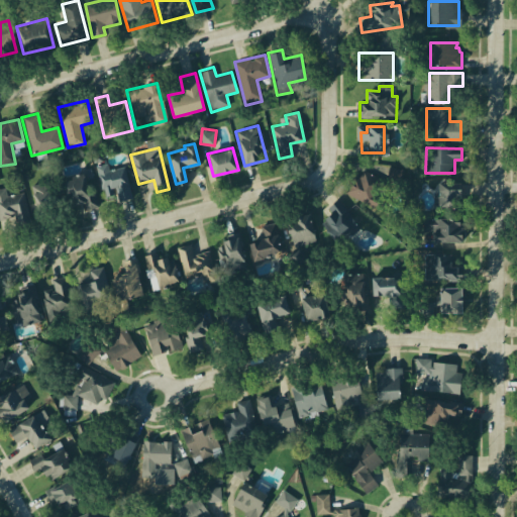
[(95,166),(108,163),(109,169),(124,165),(132,198),(119,201),(117,194),(102,197),(95,166)]
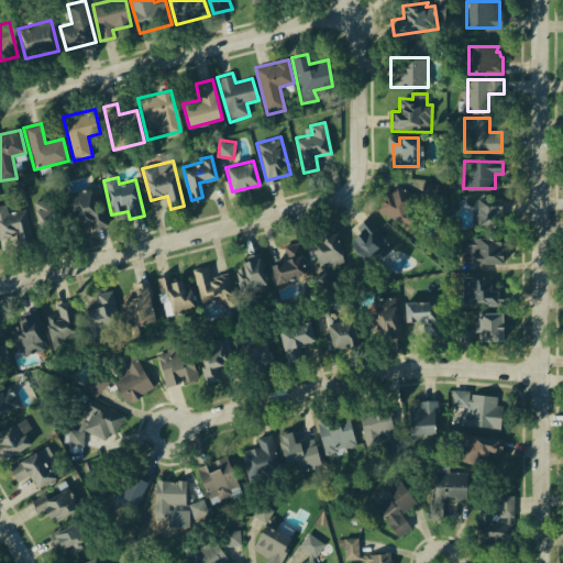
[(424,180),(420,197),(435,200),(439,185),(424,180)]
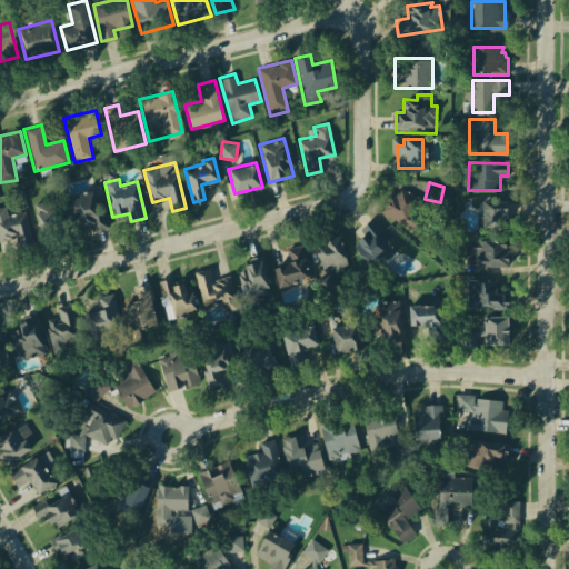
[(69,196),(97,188),(109,227),(95,231),(91,223),(79,227),(69,196)]
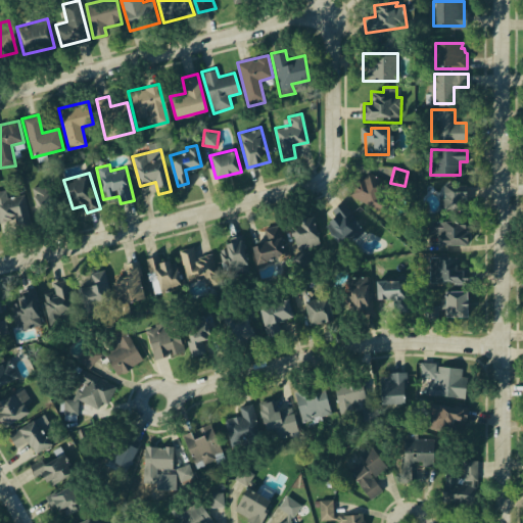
[(369,173),(364,182),(359,179),(350,193),(386,212),(388,202),(379,198),(387,183),(369,173)]
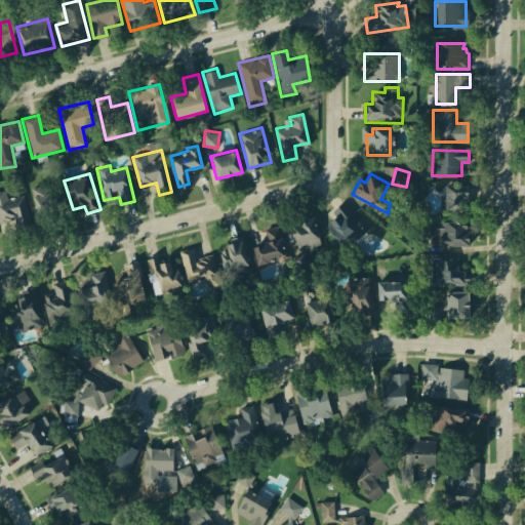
[(32,188),(54,182),(64,217),(41,224),(32,188)]
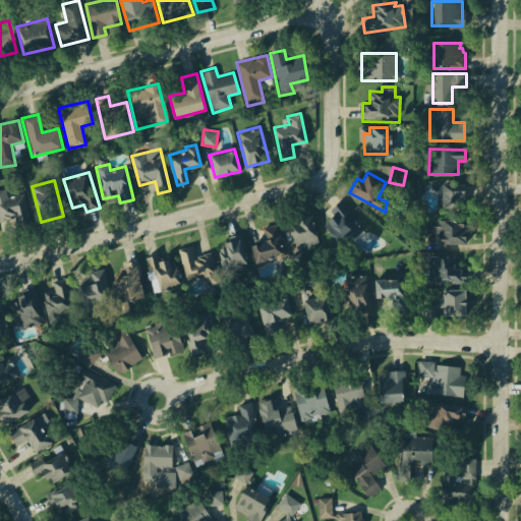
[(441,210),(440,185),(463,184),(464,209),(441,210)]
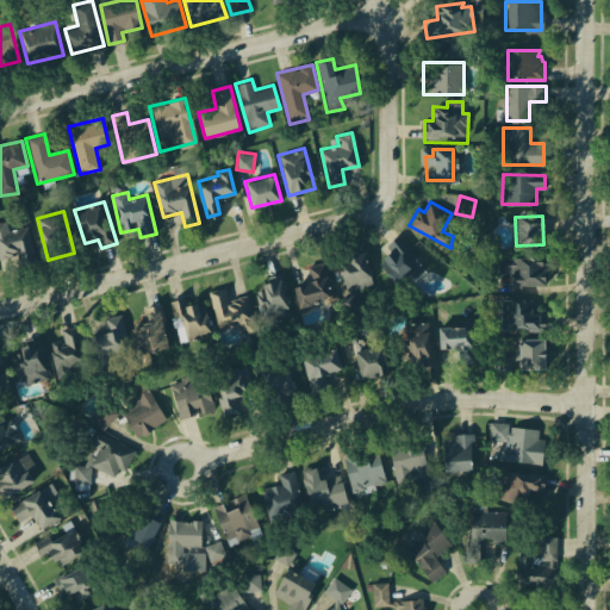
[(0,223),(5,222),(7,231),(26,228),(35,261),(18,266),(16,256),(0,259),(0,223)]
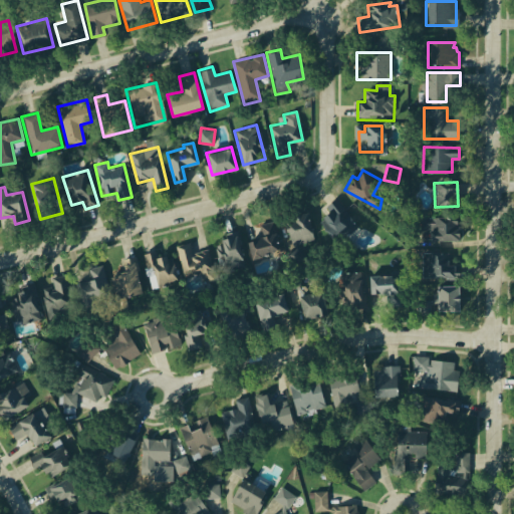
[(324,207),(336,198),(356,227),(335,242),(320,222),(329,215),(324,207)]
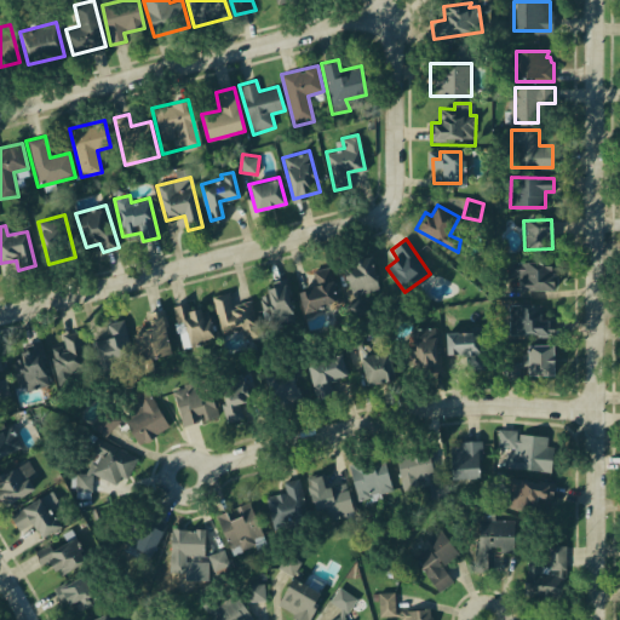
[(338,262),(371,253),(379,288),(348,297),(338,262)]
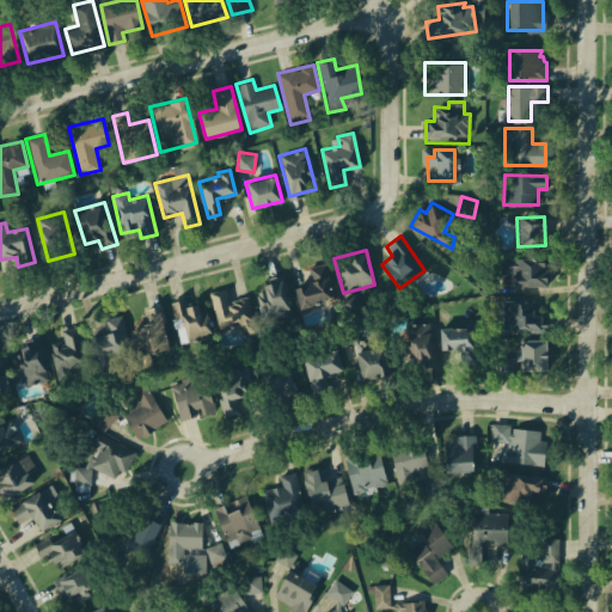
[(501,259),(501,275),(512,275),(512,286),(545,286),(544,258),(501,259)]
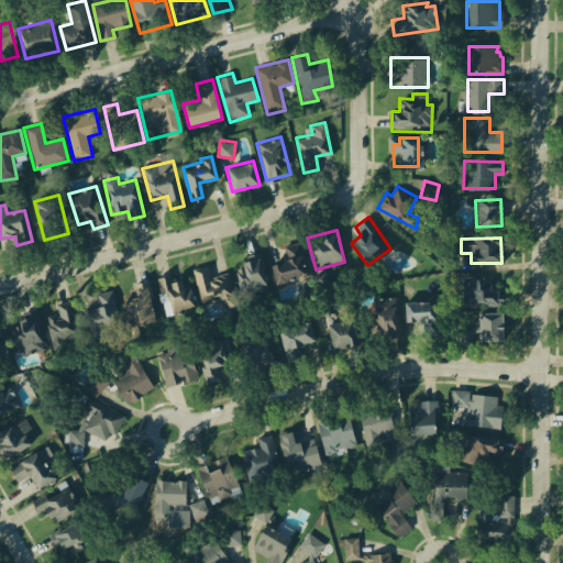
[(286,246),(297,243),(305,273),(296,275),(297,277),(273,284),(267,264),(289,258),(286,246)]
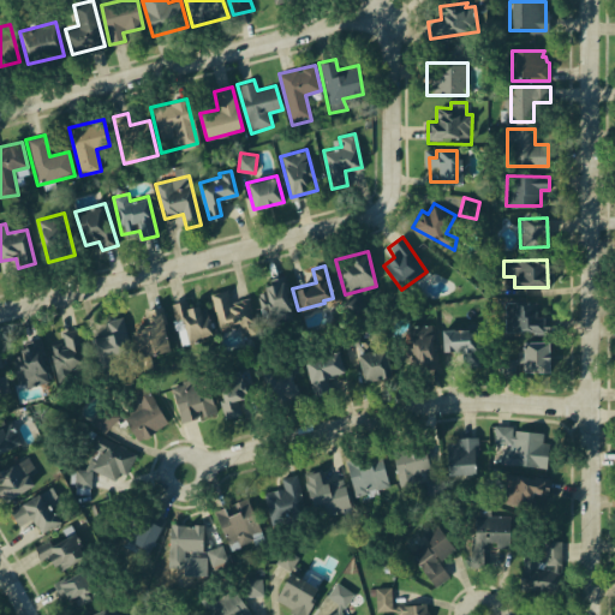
[(262,285),(270,282),(270,279),(280,275),(292,317),(266,324),(256,293),(263,292),(262,285)]
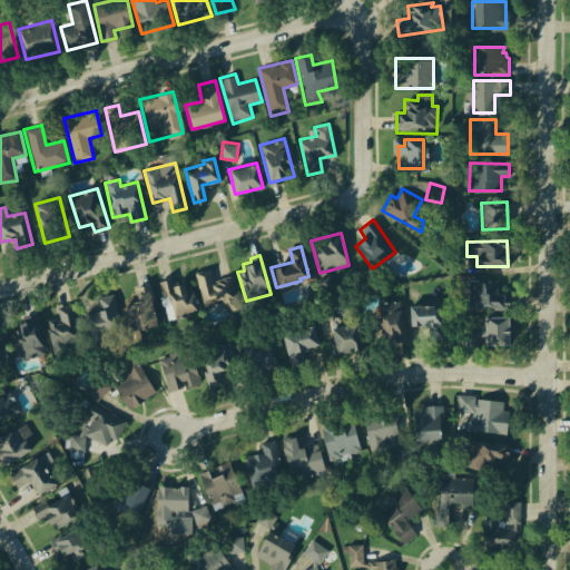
[(195,271),(210,267),(214,279),(229,276),(236,306),(224,310),(223,302),(203,306),(195,271)]
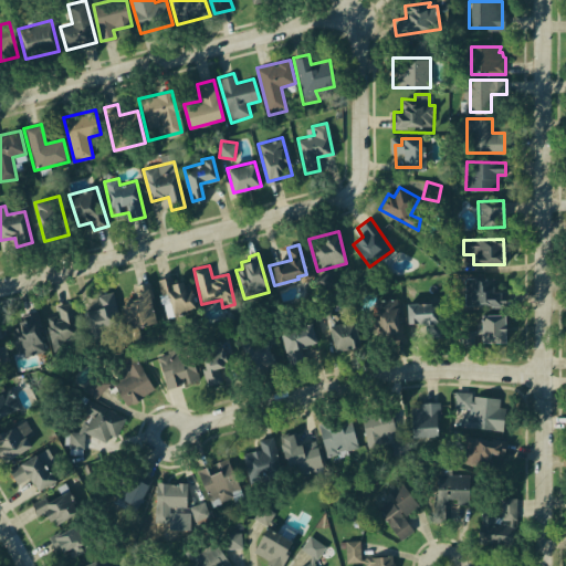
[(156,280),(170,276),(174,282),(189,278),(198,307),(165,316),(156,280)]
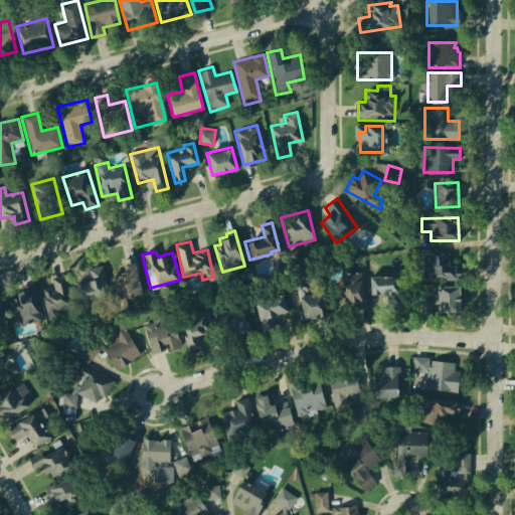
[(432,253),(432,278),(461,279),(462,267),(450,266),(450,254),(432,253)]
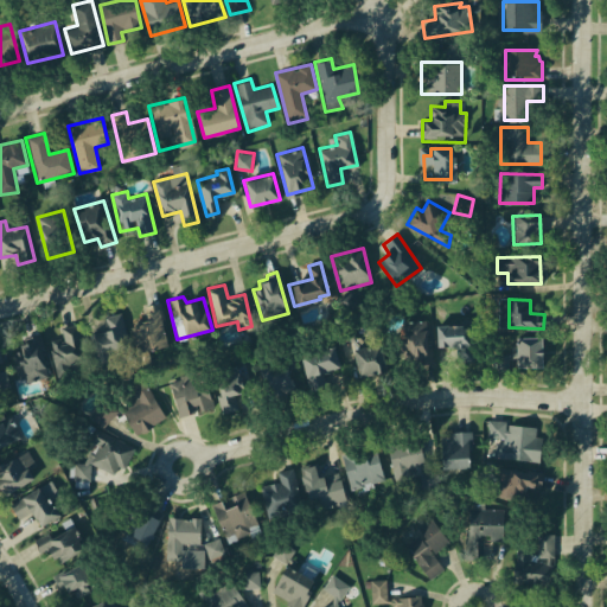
[(142,308),(158,304),(171,345),(152,351),(154,362),(140,366),(128,328),(146,323),(142,308)]
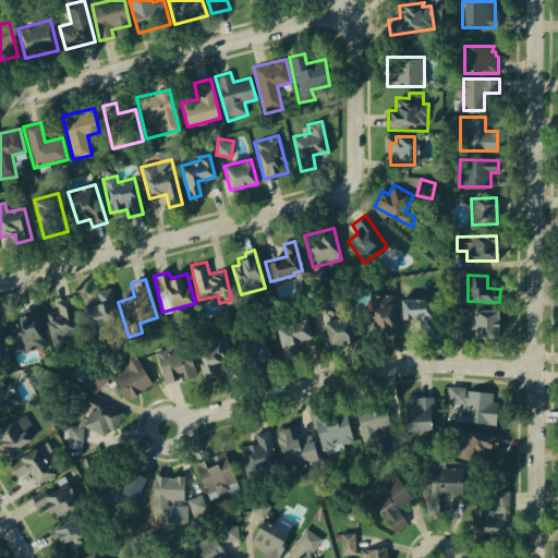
[(81,307),(99,302),(96,290),(106,288),(118,328),(89,337),(81,307)]
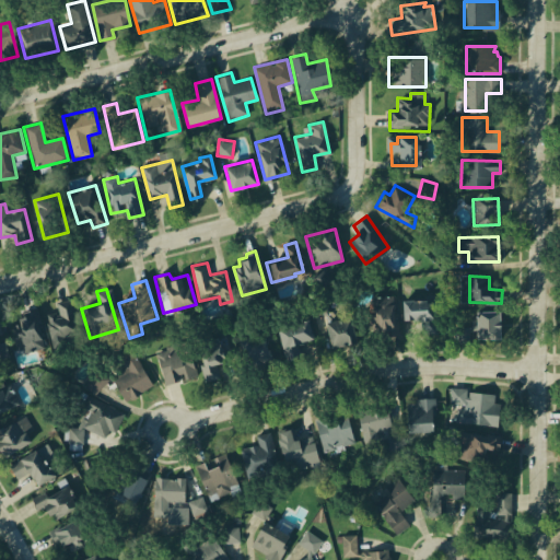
[(372,296),(394,294),(398,335),(375,337),(372,296)]
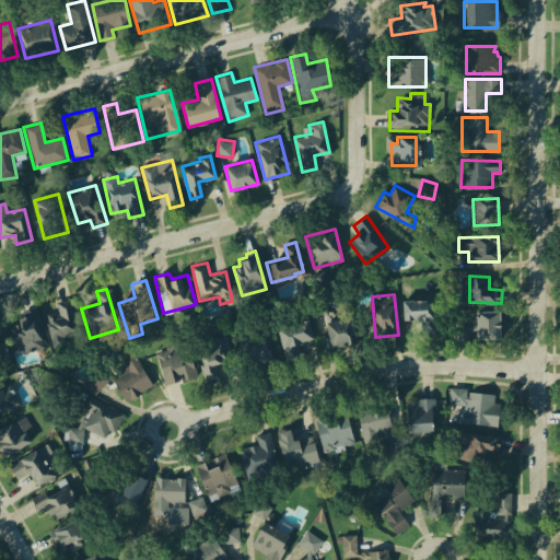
[(311,300),(324,296),(327,313),(314,316),(311,300)]
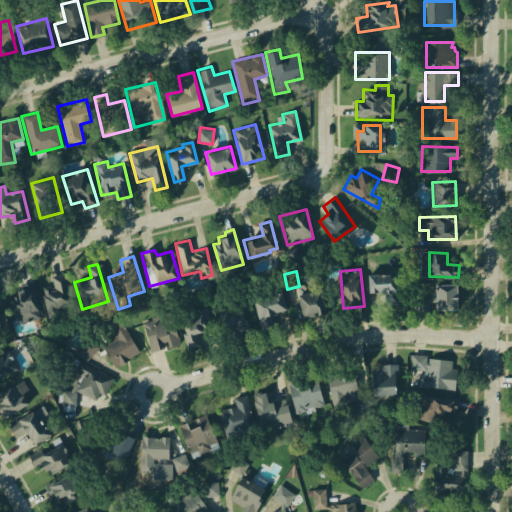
[(43,286),(53,284),(51,275),(65,272),(73,311),(50,316),(43,286)]
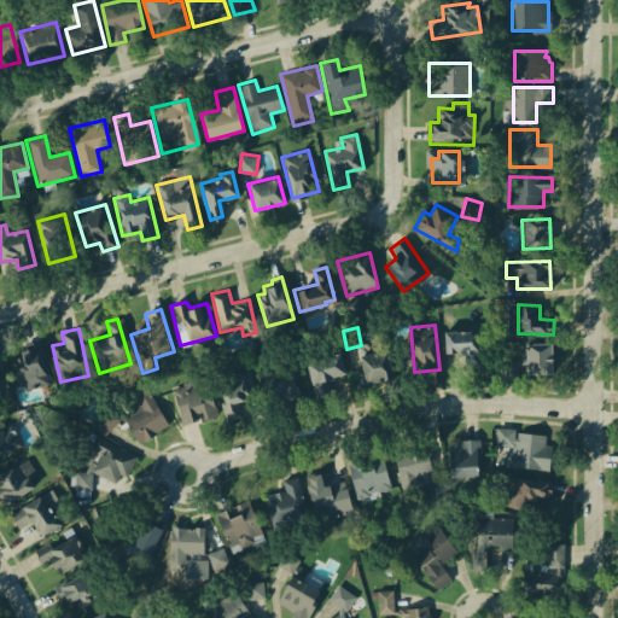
[(443,333),(481,331),(483,367),(445,369),(443,333)]
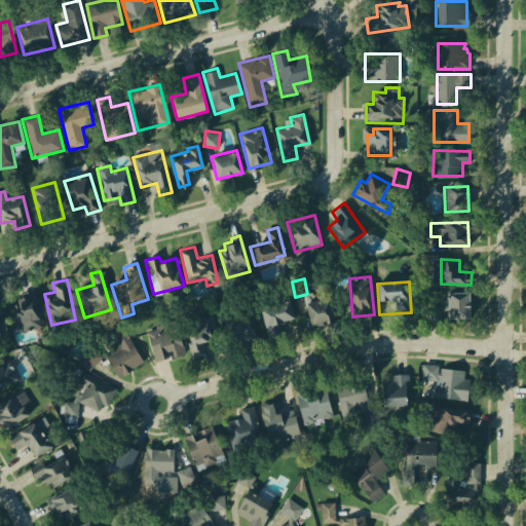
[(20,291),(35,288),(44,327),(22,332),(21,326),(13,328),(9,305),(16,303),(15,299),(22,297),(20,291)]
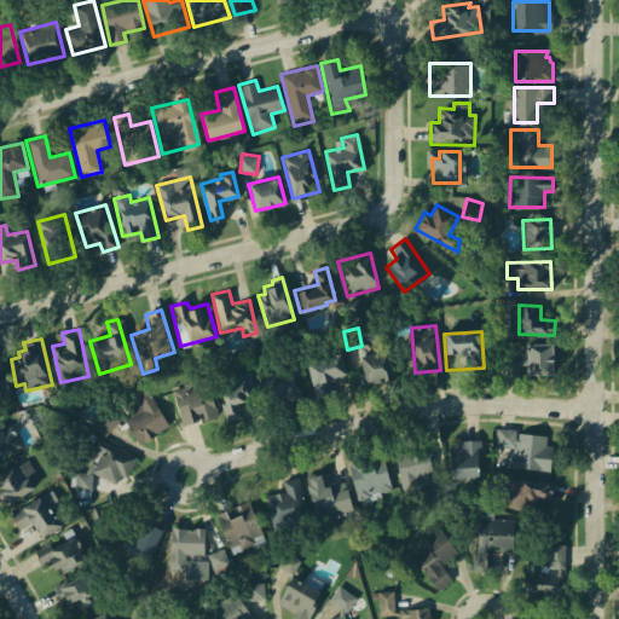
[(526,343),(553,343),(553,375),(526,375),(526,381),(501,380),(501,363),(526,363),(526,343)]
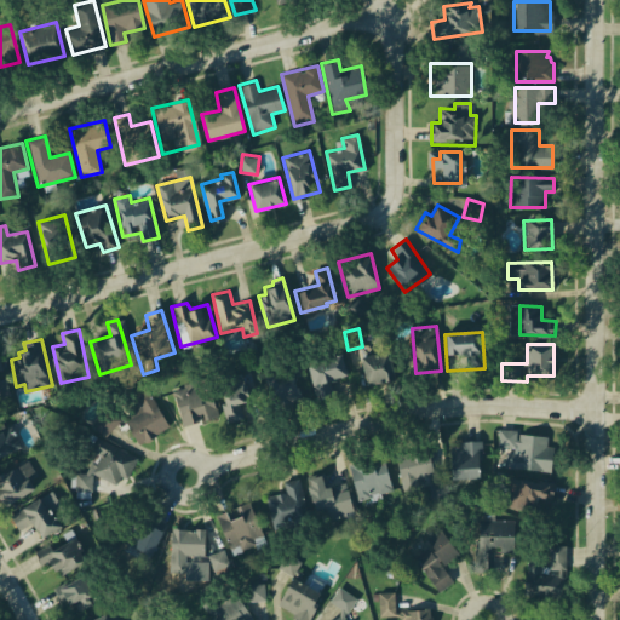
[(360,356),(386,350),(394,378),(366,384),(360,356)]
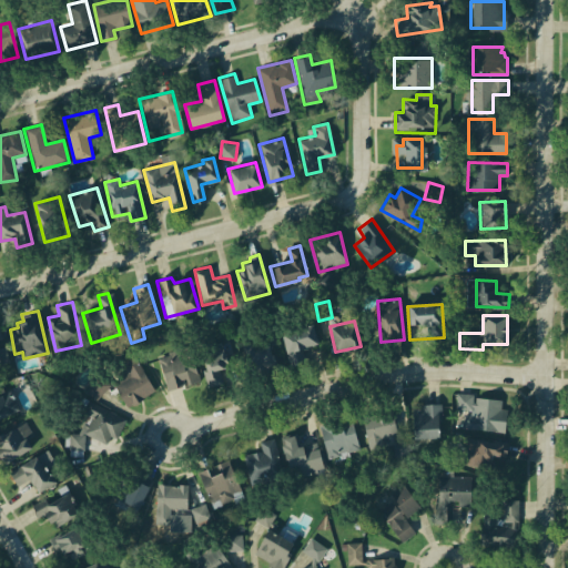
[(282,330),(312,323),(317,346),(301,350),(304,363),(290,366),(282,330)]
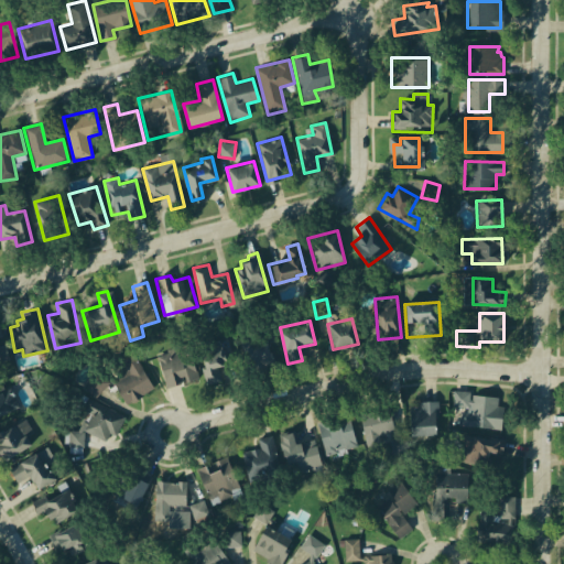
[(0,361),(9,360),(6,340),(3,342),(0,324),(0,361)]
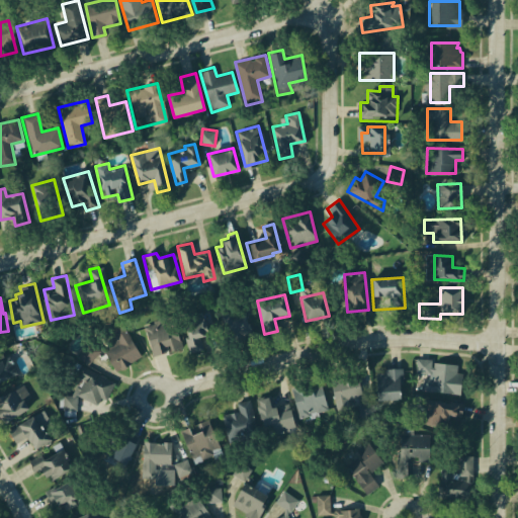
[(220,313),(242,306),(251,334),(228,341),(220,313)]
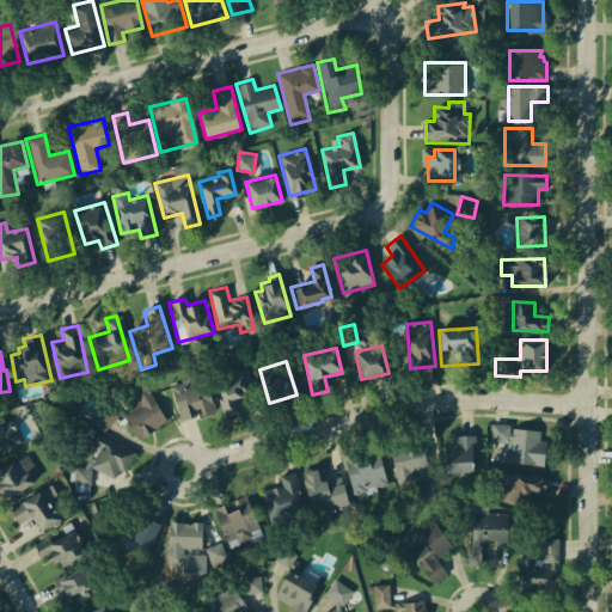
[(210,371),(239,365),(246,393),(238,396),(242,412),(221,417),(210,371)]
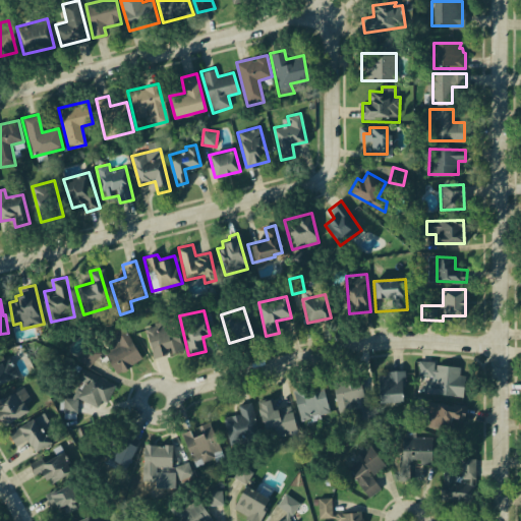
[(139,329),(155,325),(154,322),(173,315),(182,350),(149,360),(139,329)]
